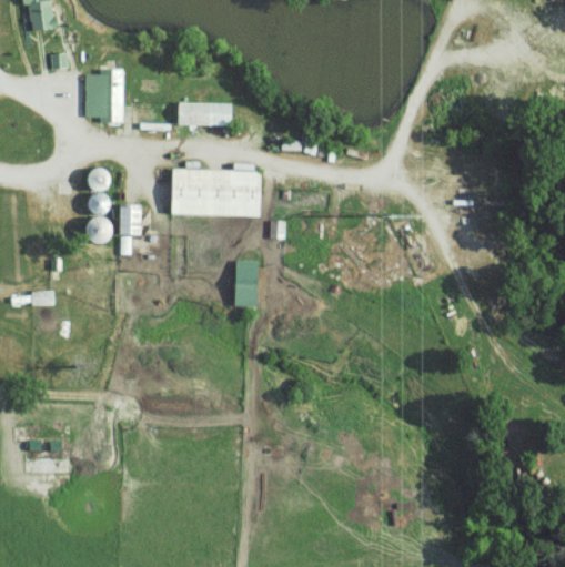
[(54,28),(50,0),(44,0),(40,1),(39,0),(19,0),(20,6),(27,4),(31,30),(54,28)]
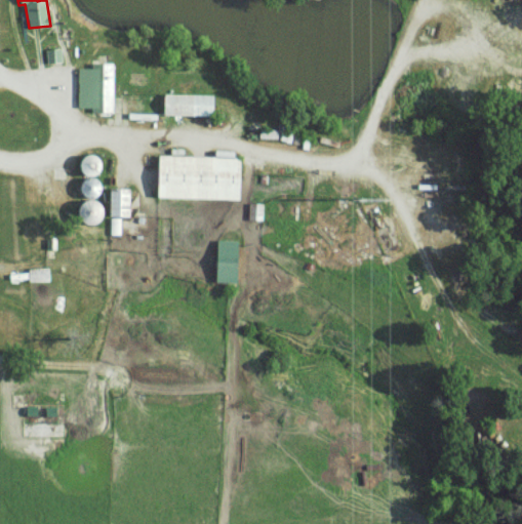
[(58,49),(45,49),(45,64),(59,63),(58,49)]
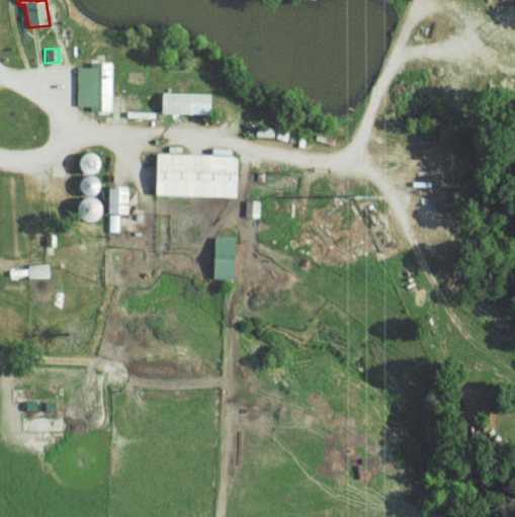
[(76,67),(75,107),(89,107),(89,111),(111,111),(112,63),(89,63),(89,68),(76,67)]
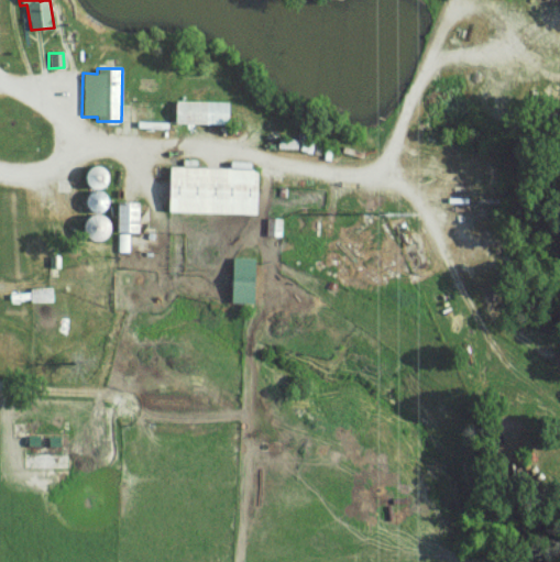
[(175,123),(231,124),(231,102),(175,101),(175,123)]
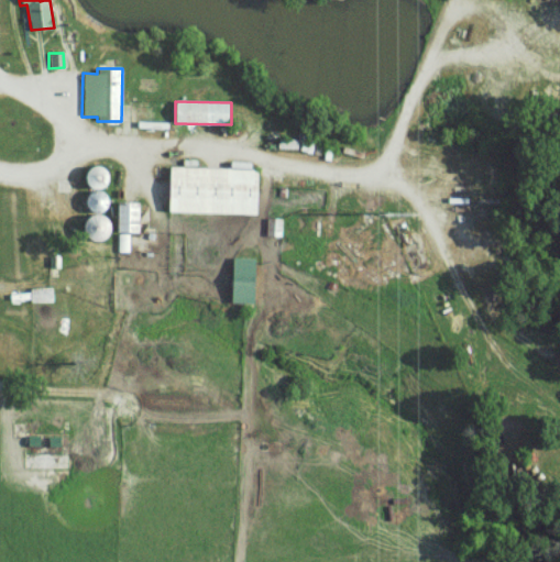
[(261,215),(262,169),(174,167),(173,212),(261,215)]
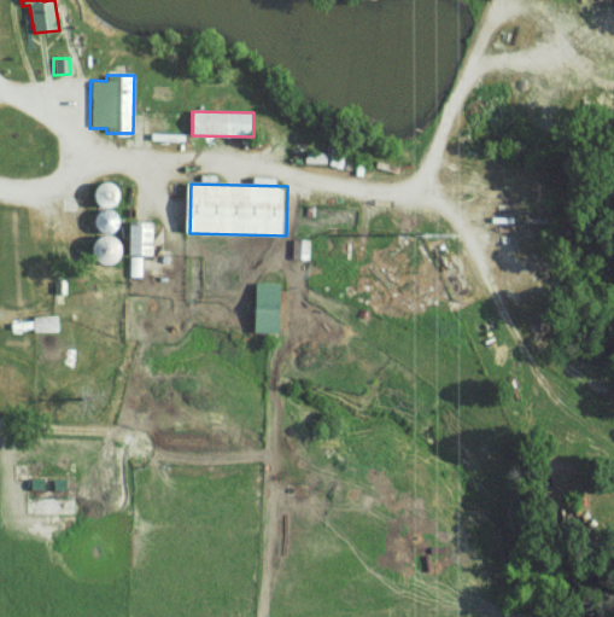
[(130,255),(155,255),(155,223),(130,223),(130,255)]
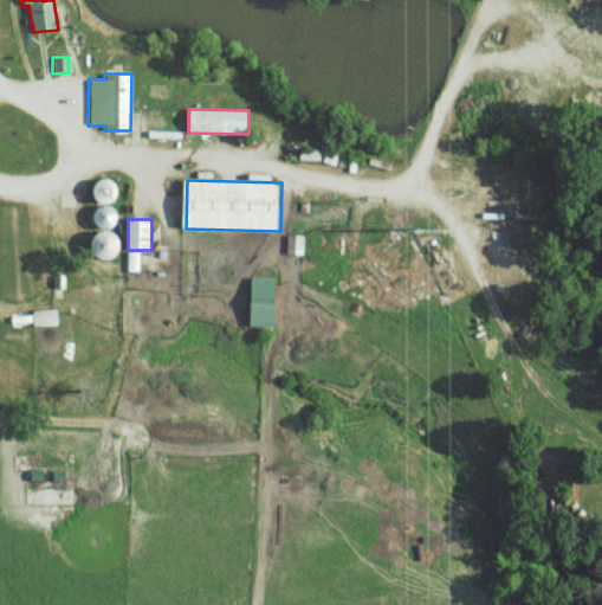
[(137,252),(124,252),(125,272),(137,271),(137,252)]
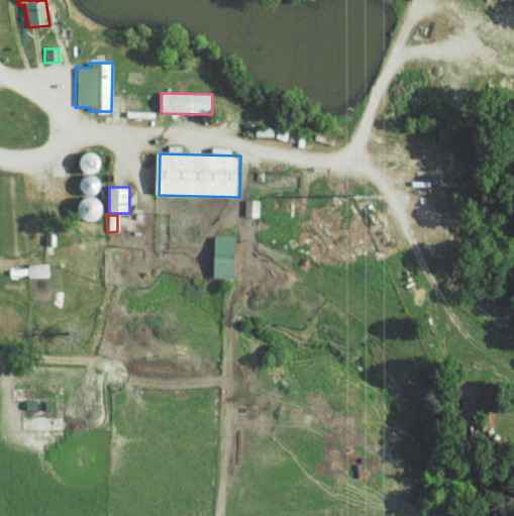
[(235,279),(236,237),(215,237),(214,279),(235,279)]
